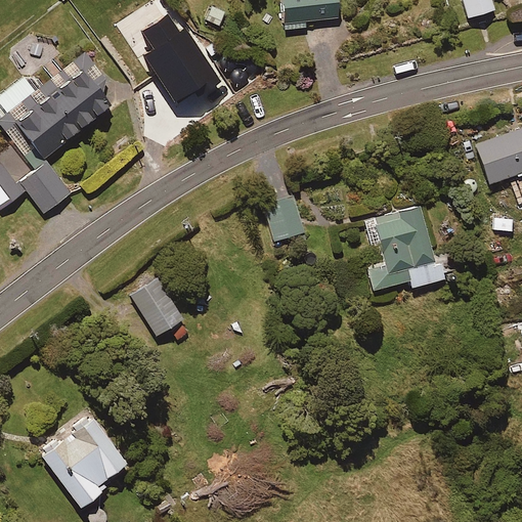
[(275,0),(278,26),(334,20),(331,0),(275,0)]
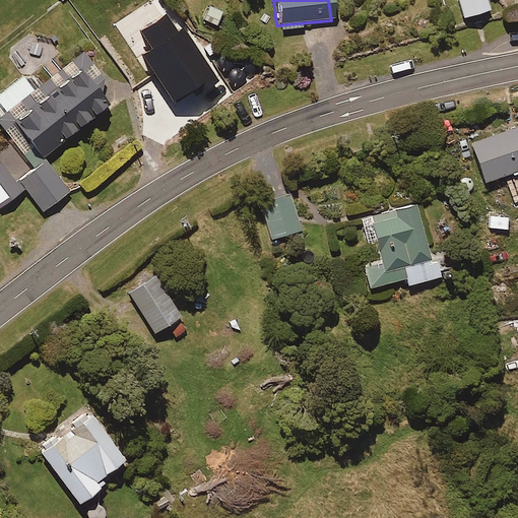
[(487,12),(482,0),(454,0),(460,19),(487,12)]
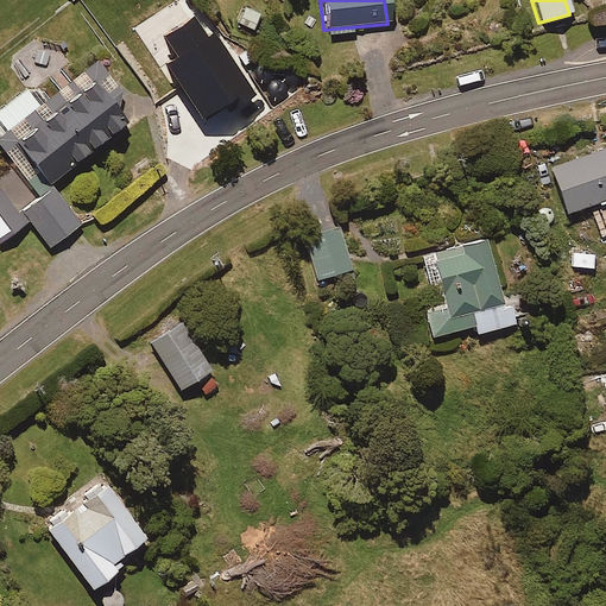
[(260,13),(241,6),(233,25),(252,33),(260,13)]
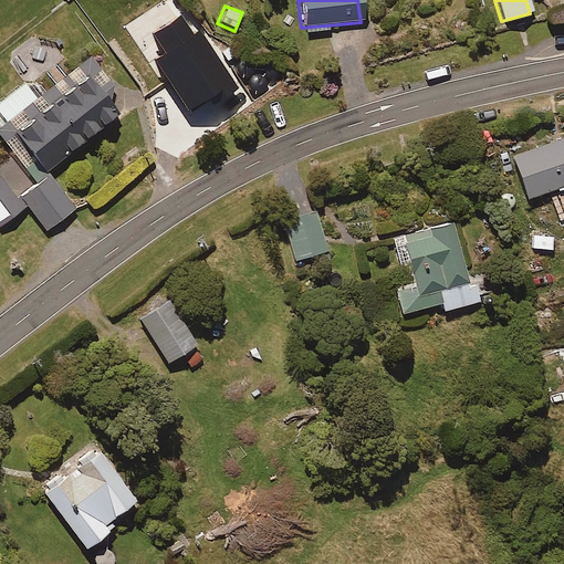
[(183,14),(164,37),(177,48),(195,25),(183,14)]
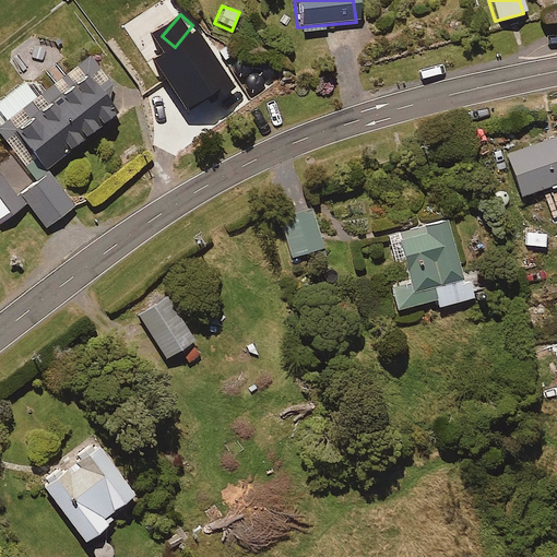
[(110,83),(90,56),(67,74),(56,61),(38,75),(48,89),(37,98),(24,82),(0,101),(0,132),(36,178),(128,105),(110,83)]
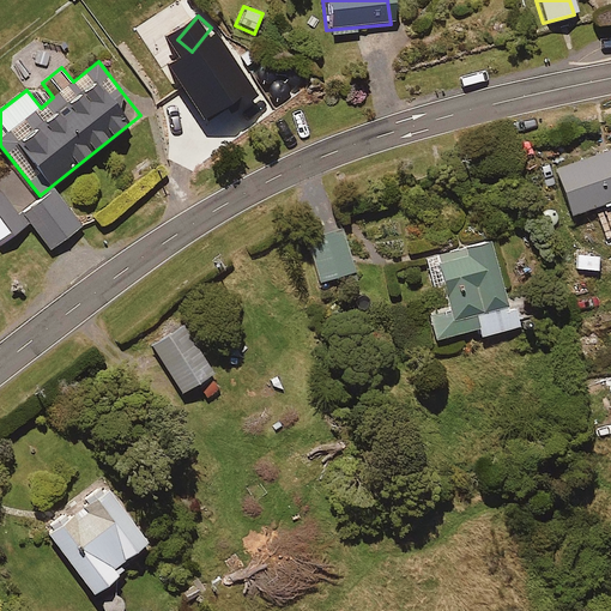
[(610,149),(551,169),(567,217),(610,201),(610,149)]
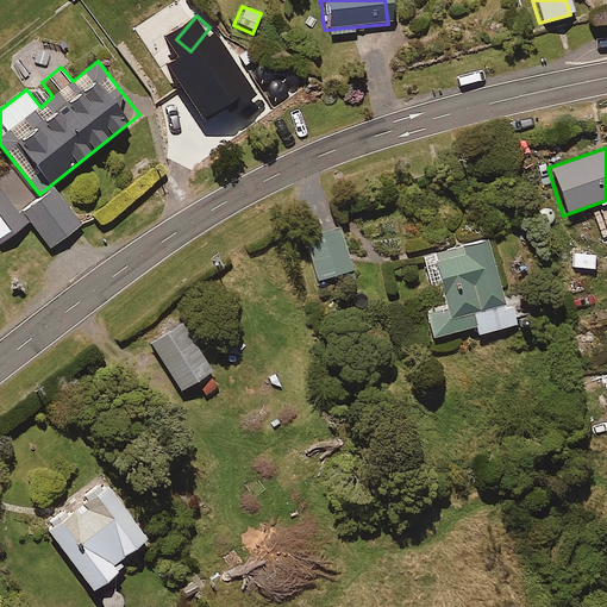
[(80,224),(52,188),(23,211),(50,246),(80,224)]
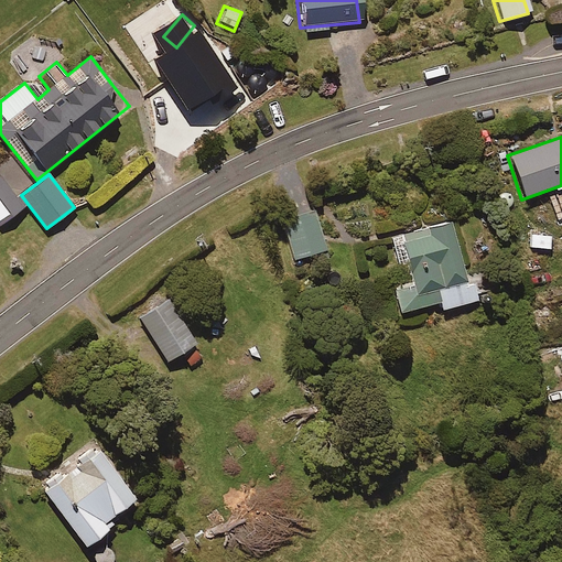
[(22,205),(0,175),(0,222),(22,205)]
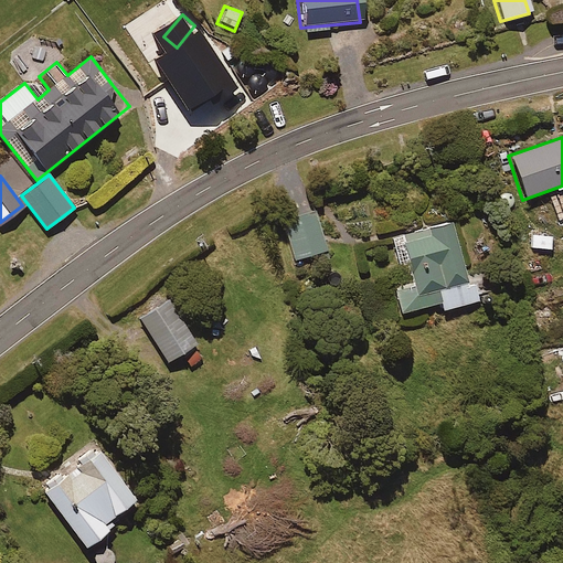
[(324,252),(311,212),(279,221),(290,262),(324,252)]
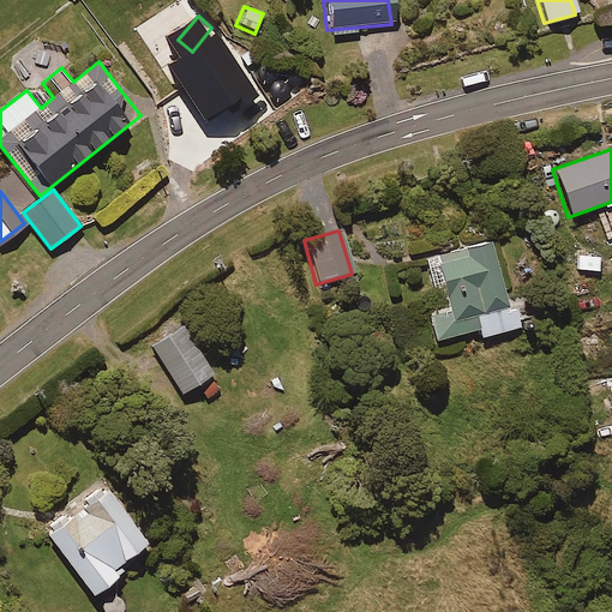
[(504,310),(487,243),(423,258),(435,307),(424,310),(432,342),(475,331),(477,340),(519,329),(513,307),(504,310)]
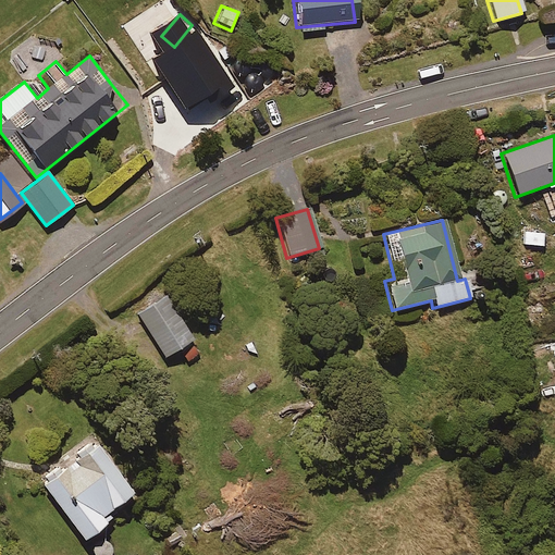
[(138,313),(165,357),(177,350),(185,365),(202,354),(168,296),(138,313)]
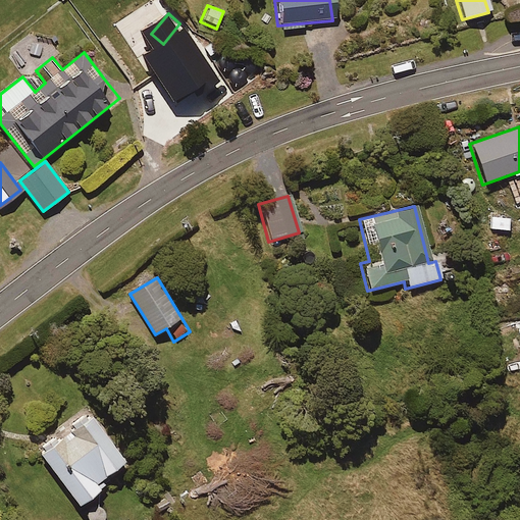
[(132,471),(89,412),(38,450),(89,519),(103,519),(108,516),(95,498),(132,471)]
